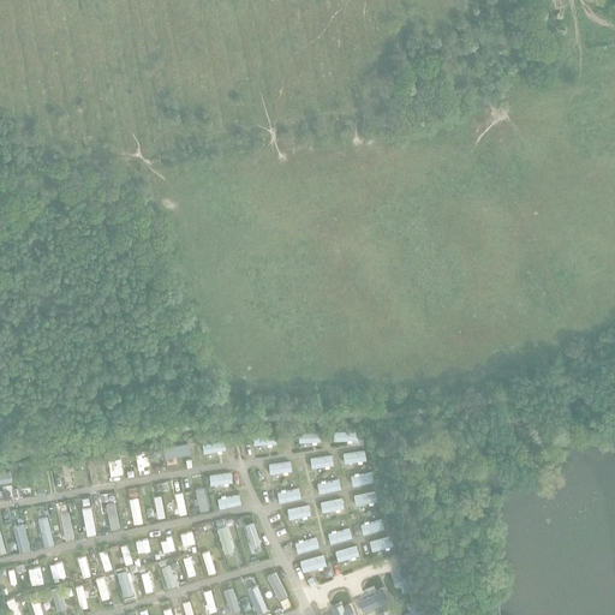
[(221,440),(199,443),(201,451),(222,447),(221,440)]
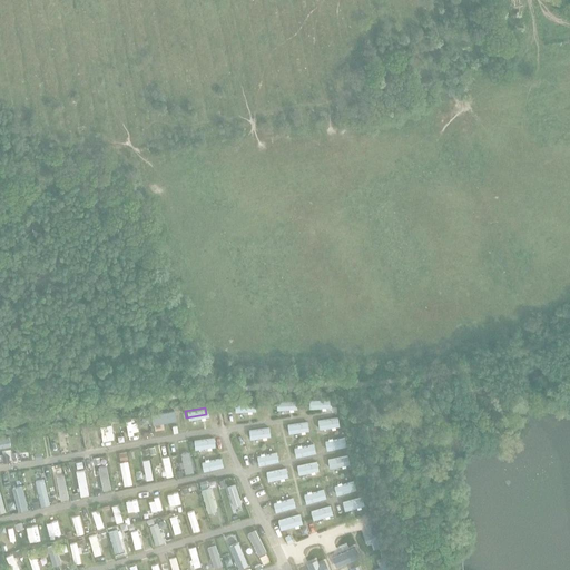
[(160,415),(141,420),(144,430),(158,426),(157,424),(163,423),(160,415)]
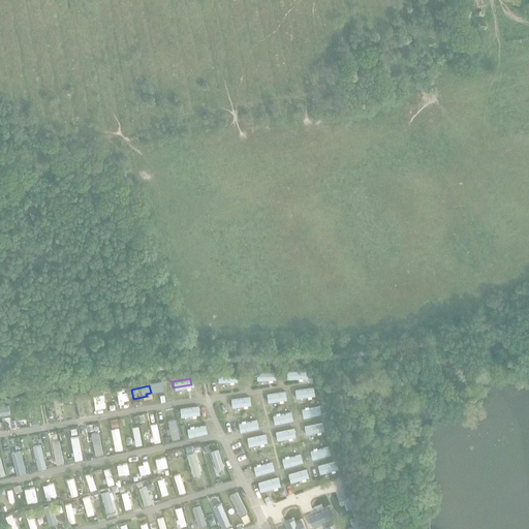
[(118,406),(124,406),(122,397),(124,397),(124,392),(122,393),(121,390),(115,391),(118,406)]
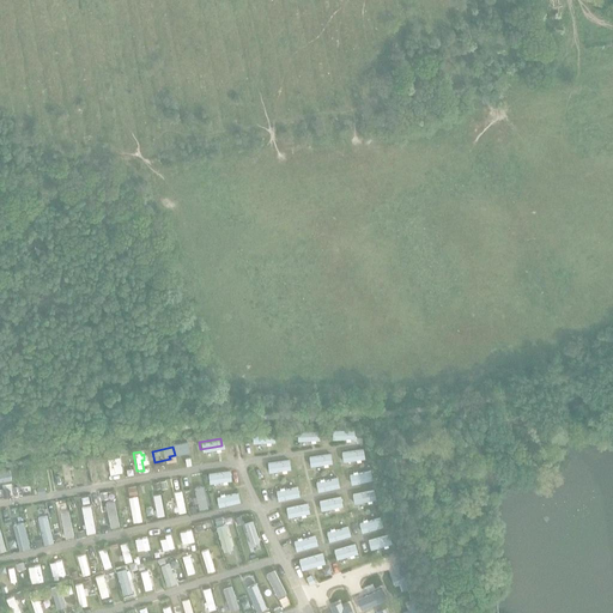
[(108,459),(111,477),(119,475),(115,457),(108,459)]
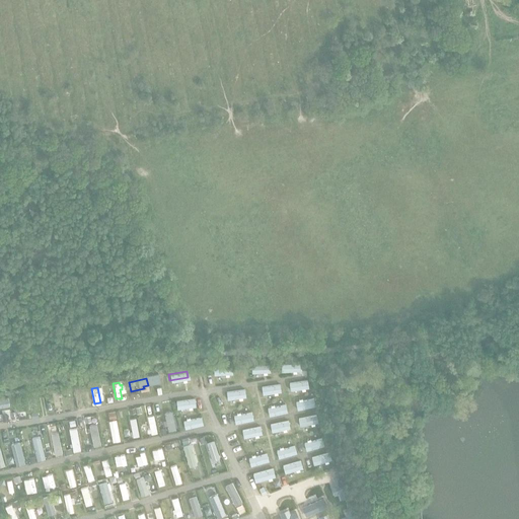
[(70,390),(73,405),(79,404),(77,396),(80,395),(79,391),(76,392),(76,389),(70,390)]
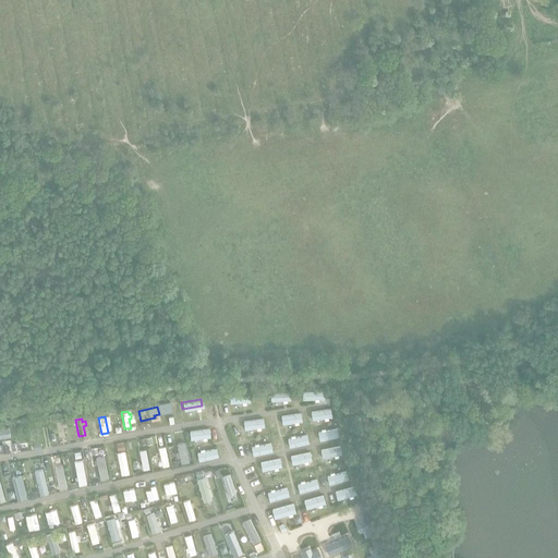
[(304,420),(286,423),(287,428),(305,426),(304,420)]
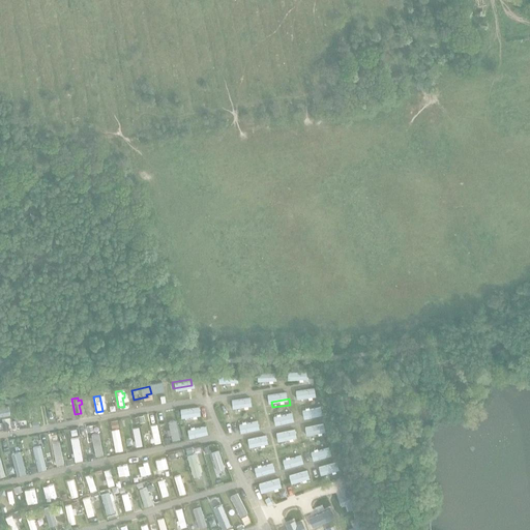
[(53,401),(56,415),(61,414),(59,405),(61,405),(61,403),(59,403),(58,400),(53,401)]
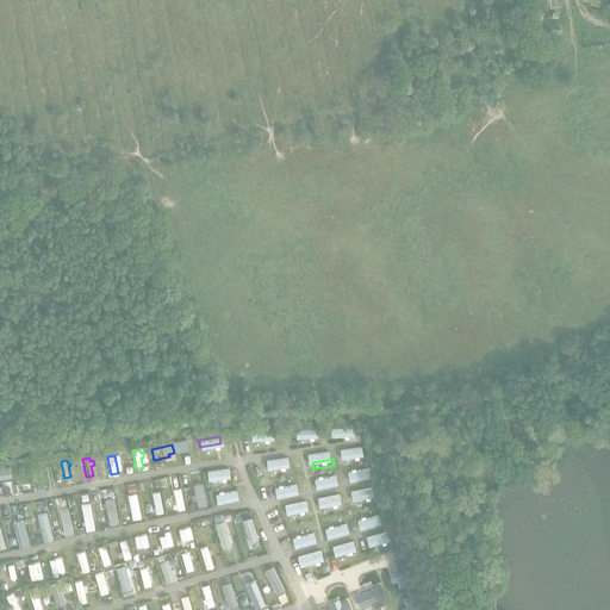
[(303,464),(284,467),(285,474),(304,471),(303,464)]
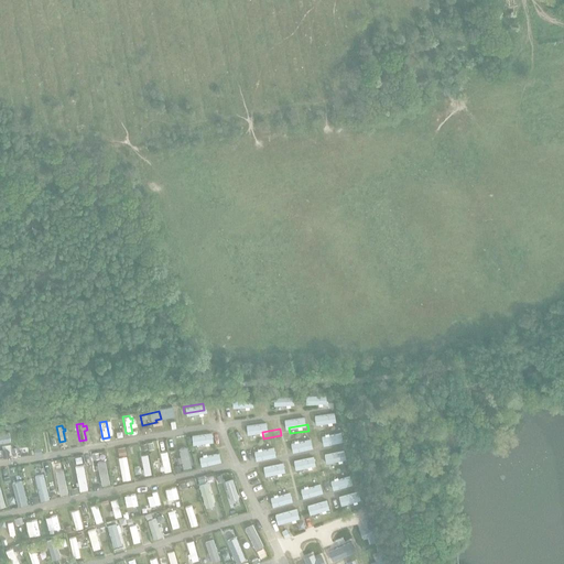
[(340,430),(324,433),(325,440),(342,436),(340,430)]
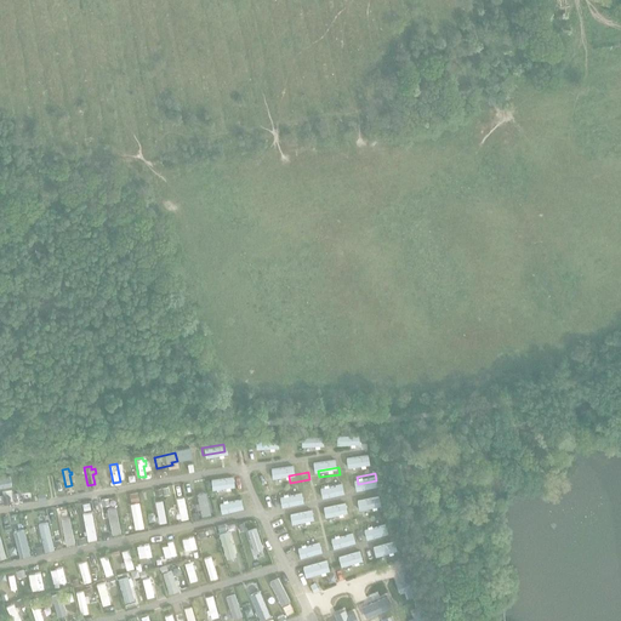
[(38,476),(41,494),(49,493),(46,482),(49,482),(47,478),(46,478),(45,474),(38,476)]
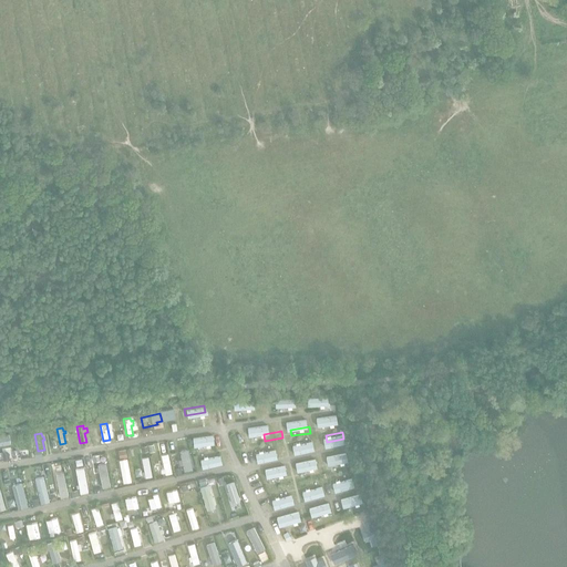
[(12,459),(7,435),(0,436),(0,441),(4,460),(12,459)]
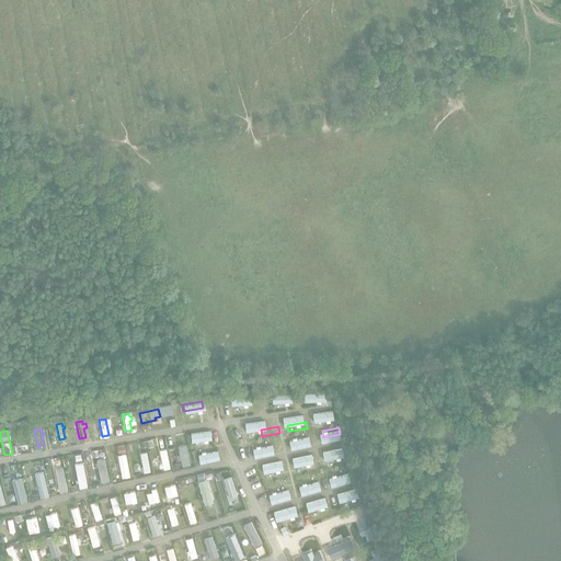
[(18,432),(11,433),(15,450),(22,448),(18,432)]
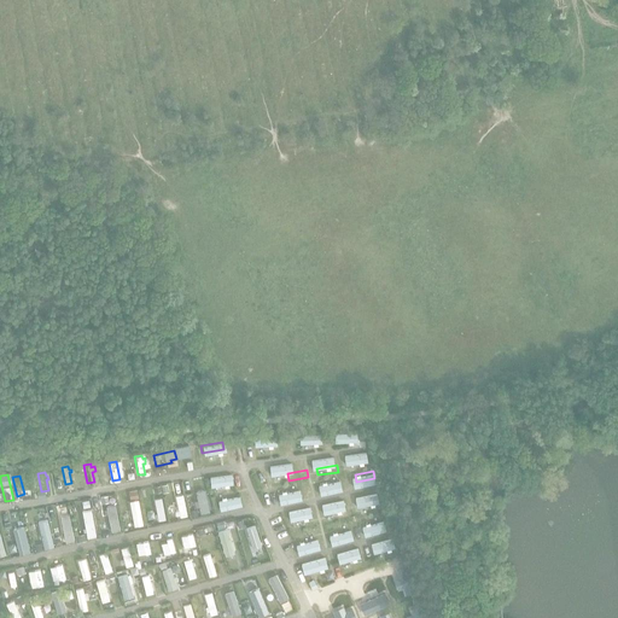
[(277,476),(256,479),(257,485),(278,483),(277,476)]
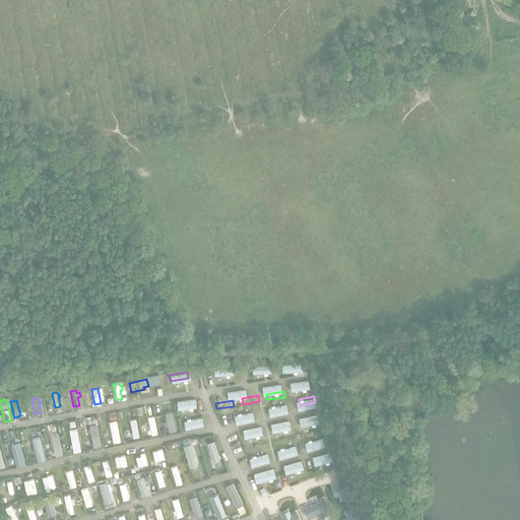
[(291,400),(274,403),(275,409),(293,406),(291,400)]
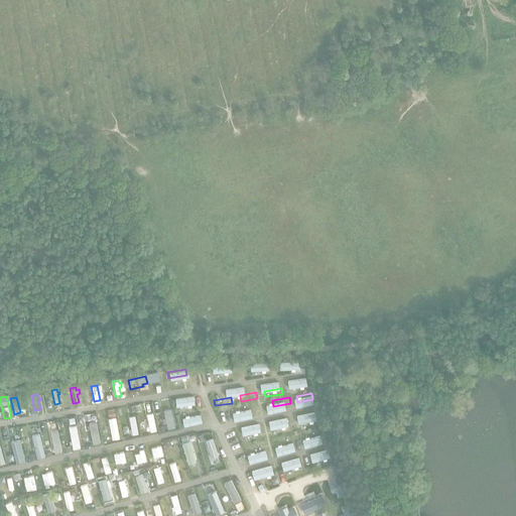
[(265,401),(248,404),(249,410),(266,407),(265,401)]
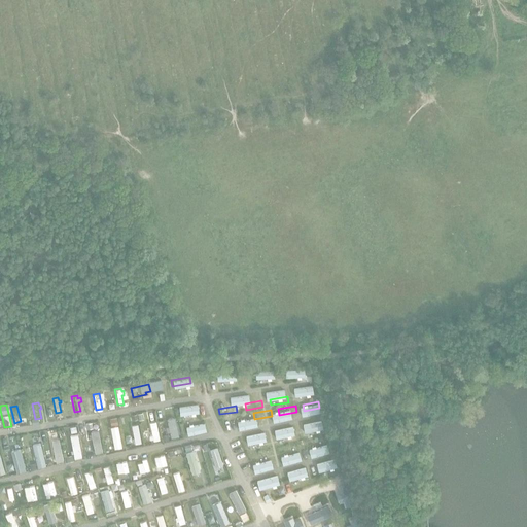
[(196,412),(179,414),(180,420),(197,417),(196,412)]
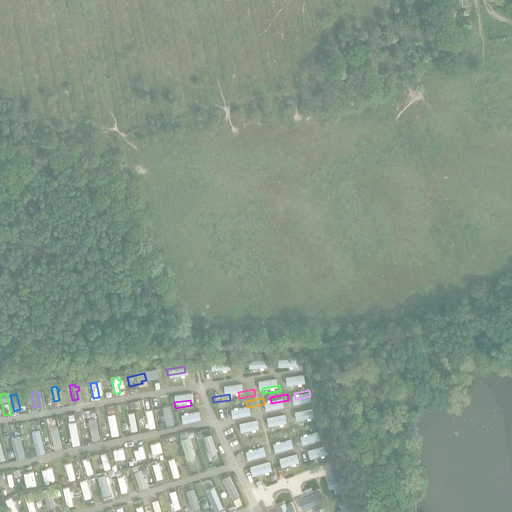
[(235,403),(218,406),(219,412),(236,409),(235,403)]
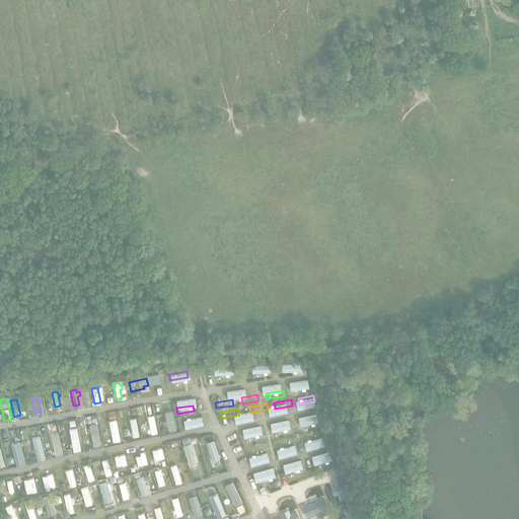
[(168,431),(175,429),(171,411),(164,413),(165,420),(163,421),(164,426),(167,426),(168,431)]
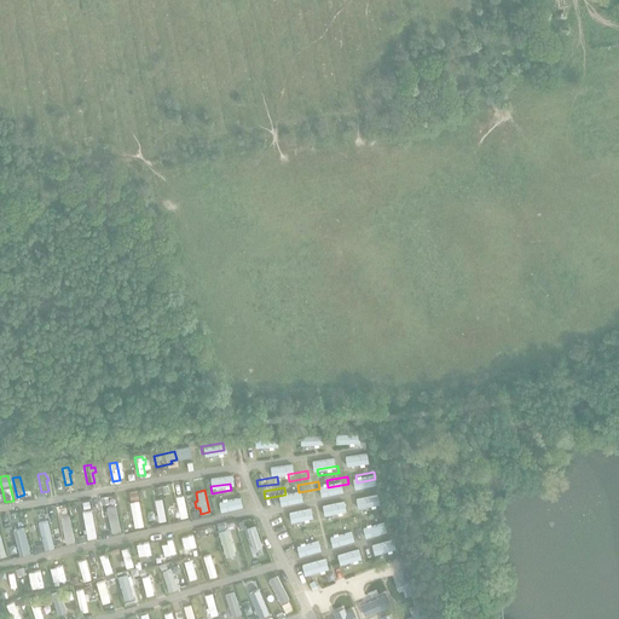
[(242,493),(224,497),(225,504),(243,501),(242,493)]
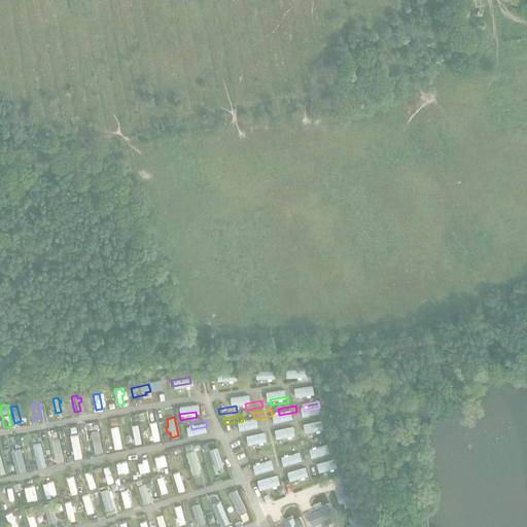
[(153,441),(160,440),(155,421),(149,422),(152,434),(150,435),(150,437),(153,437),(153,441)]
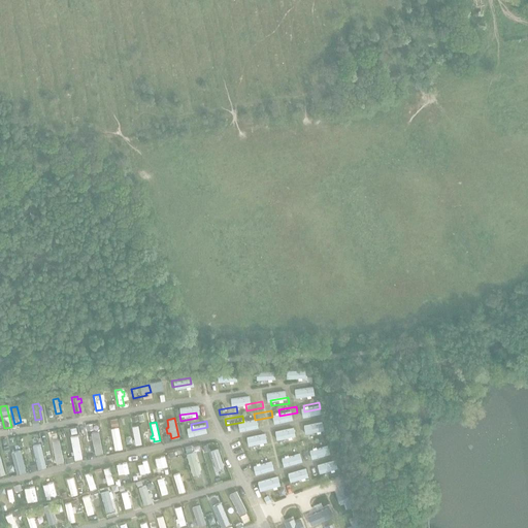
[(132,426),(135,444),(141,443),(137,425),(132,426)]
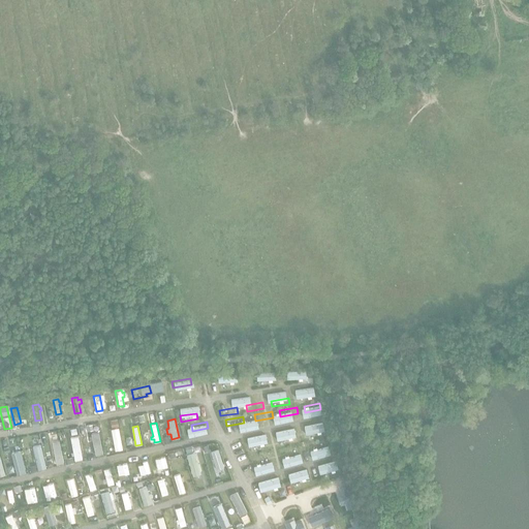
[(111,429),(115,449),(122,448),(118,427),(111,429)]
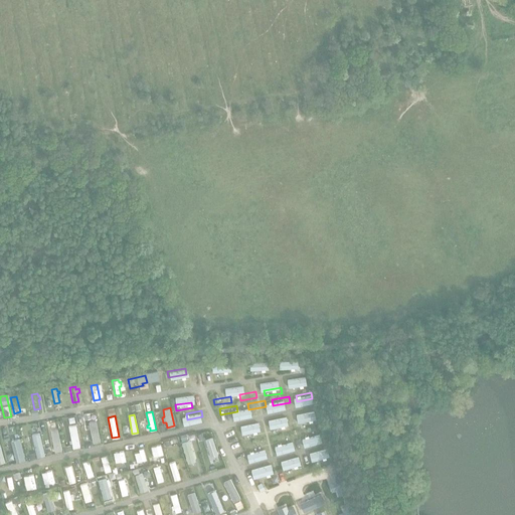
[(319,415),(304,419),(305,425),(320,421),(319,415)]
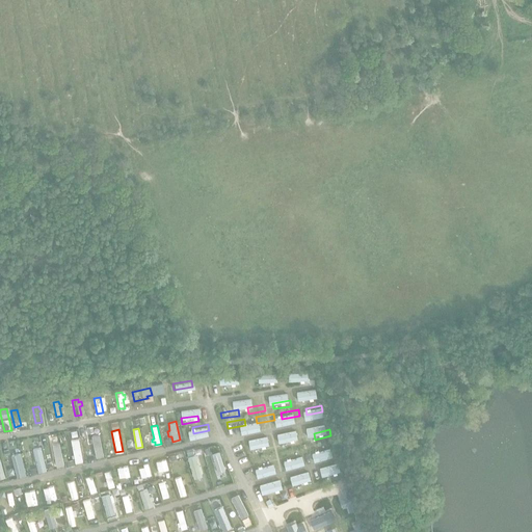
[(96,457),(103,456),(99,434),(91,435),(91,437),(89,439),(90,443),(92,443),(96,457)]
